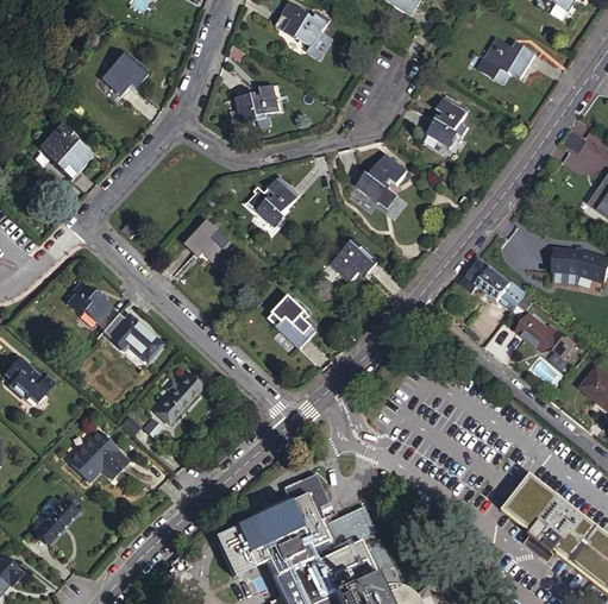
[(383,0),(382,1),(407,17),(418,0),(383,0)]
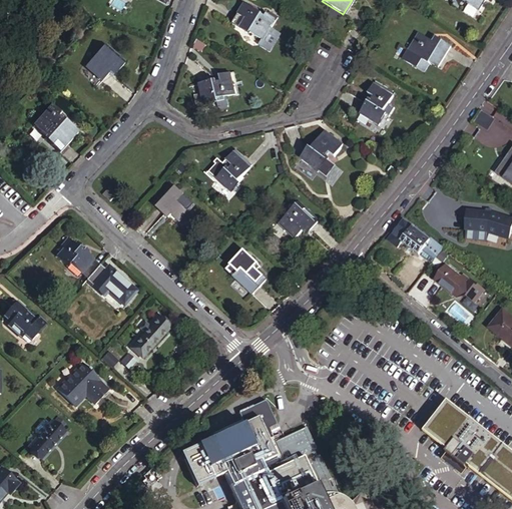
[(467,0),(466,3),(476,9),(482,0),(467,0)]
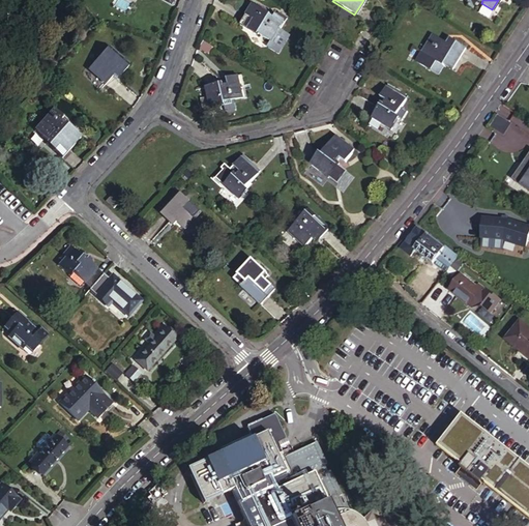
[(269,13),(252,2),(238,24),(256,35),(258,33),(270,40),(284,20),(274,13),(271,17),(269,16),(269,13)]
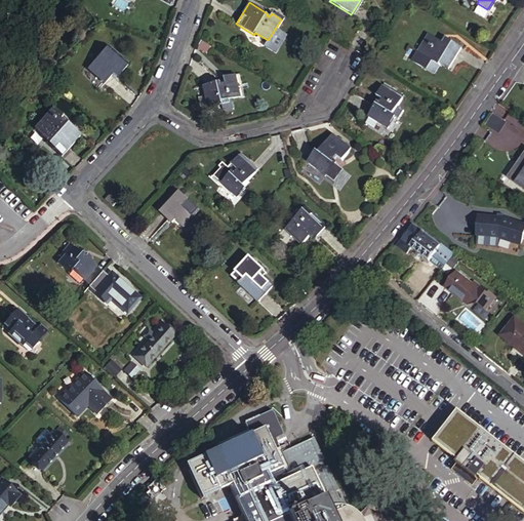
[(445,68),(457,46),(445,38),(441,43),(431,36),(418,54),(437,66),(439,64),(445,68)]
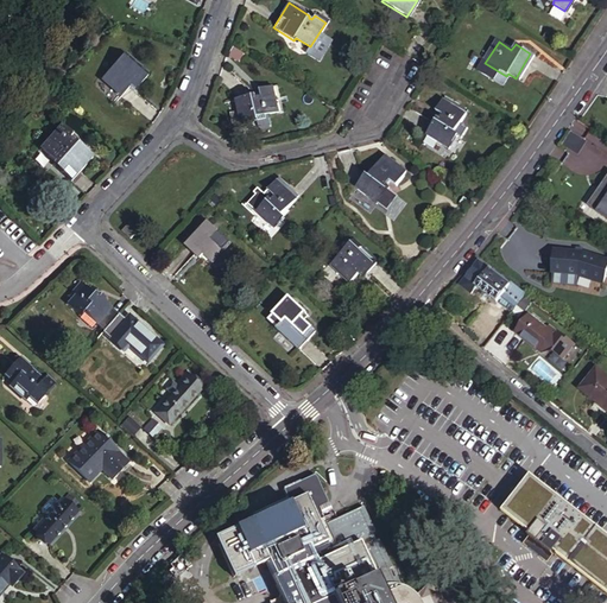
[(149,74),(126,52),(124,56),(146,77),(149,74)]
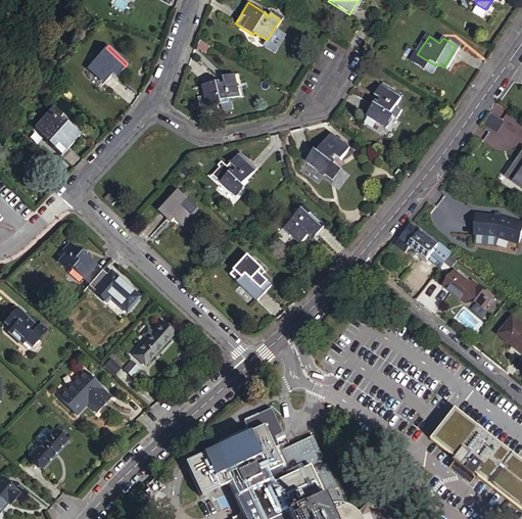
[(126,66),(106,48),(88,66),(104,81),(111,74),(115,69),(119,74),(126,66)]
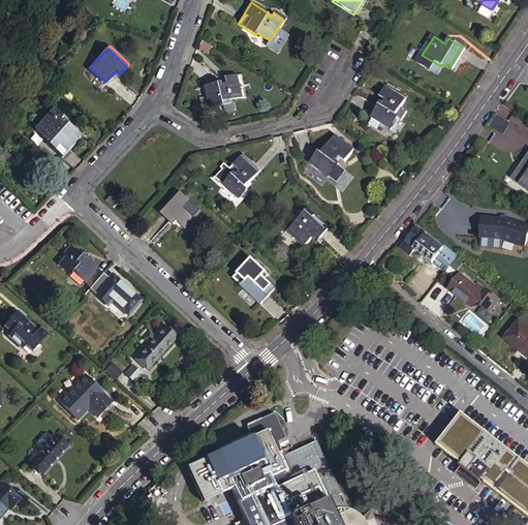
[(235,100),(247,97),(241,74),(225,79),(226,81),(227,85),(223,86),(222,83),(206,87),(211,106),(224,103),(235,100)]
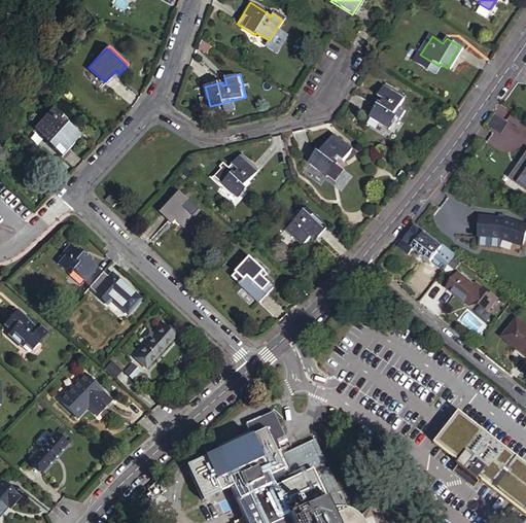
[(393,115),(405,97),(385,83),(377,97),(384,102),(382,105),(380,104),(372,116),(389,129),(396,117),(393,115)]
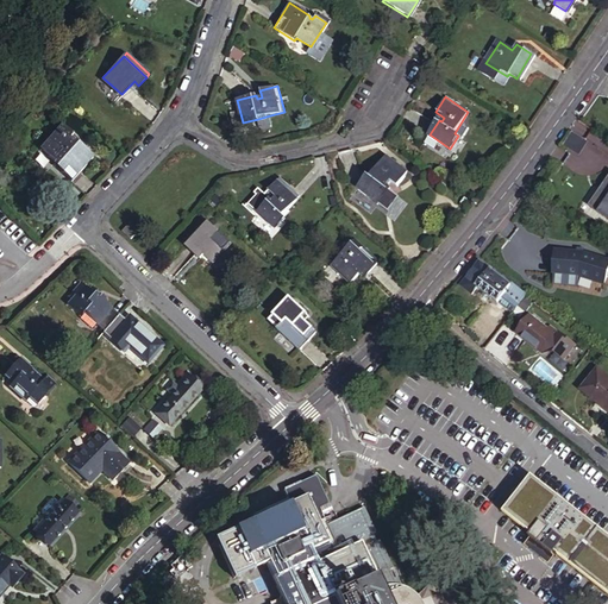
[(258,119),(243,123),(243,125),(258,121),(261,129),(273,125),(270,115),(258,119)]
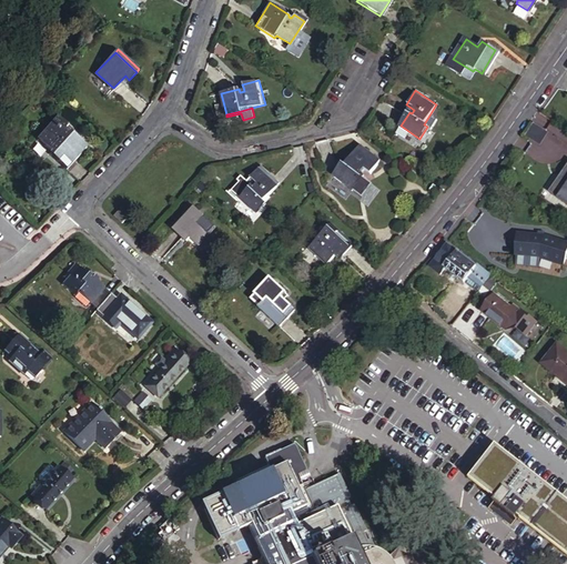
[(59,114),(38,136),(52,149),(51,151),(67,167),(88,144),(71,128),(69,130),(66,127),(69,124),(59,114)]
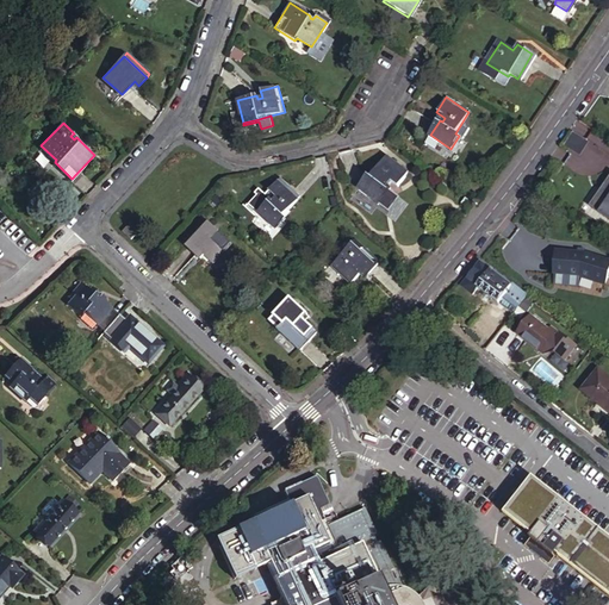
[(393,191),(406,174),(385,156),(370,176),(366,174),(354,187),(374,204),(389,187),(393,191)]
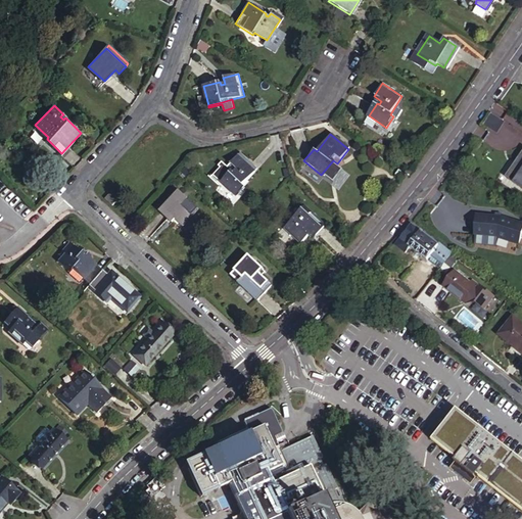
[(521,147),(510,166),(513,168),(508,177),(521,186),(521,147)]
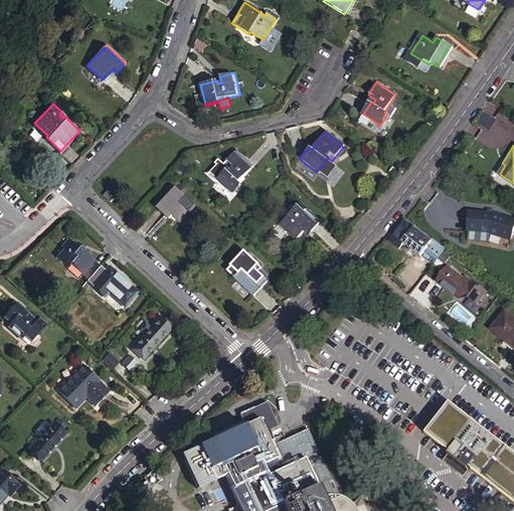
[(243,186),(258,171),(236,152),(226,163),(232,168),(229,171),(227,169),(217,180),(231,194),(240,184),(243,186)]
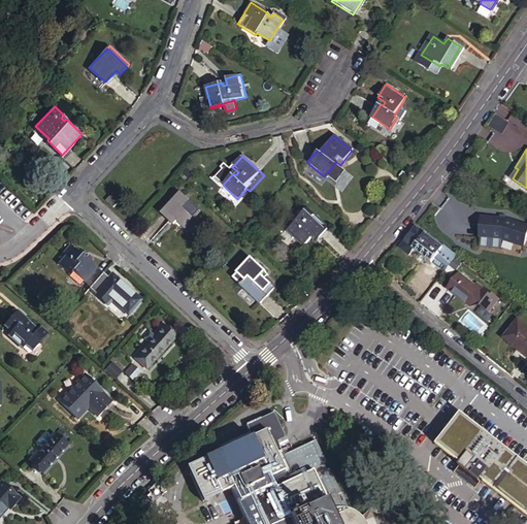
[(111,203),(119,196),(111,189),(105,196),(111,203)]
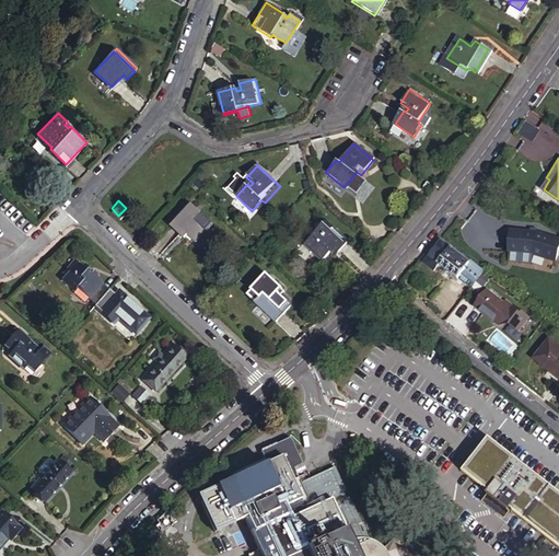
[(211,224),(188,204),(169,224),(179,234),(184,231),(195,242),(211,224)]
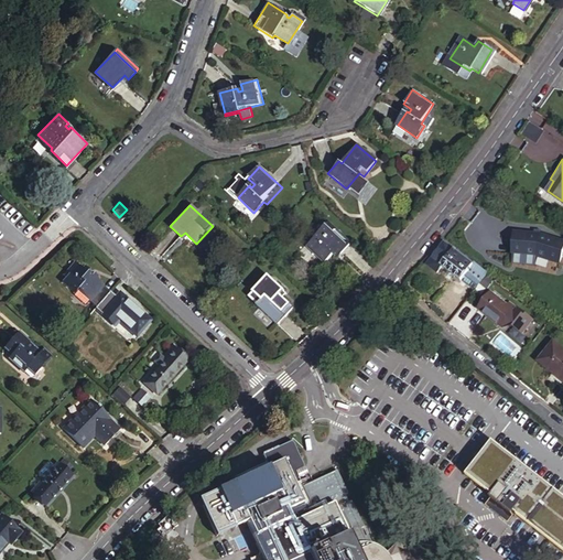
[(349,245),(328,224),(307,247),(324,262),(336,251),(339,255),(349,245)]
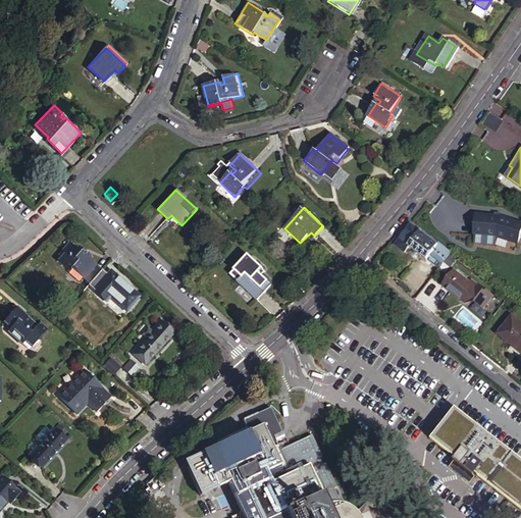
[(513,245),(520,234),(520,226),(504,214),(474,210),(472,228),(493,231),(513,245)]
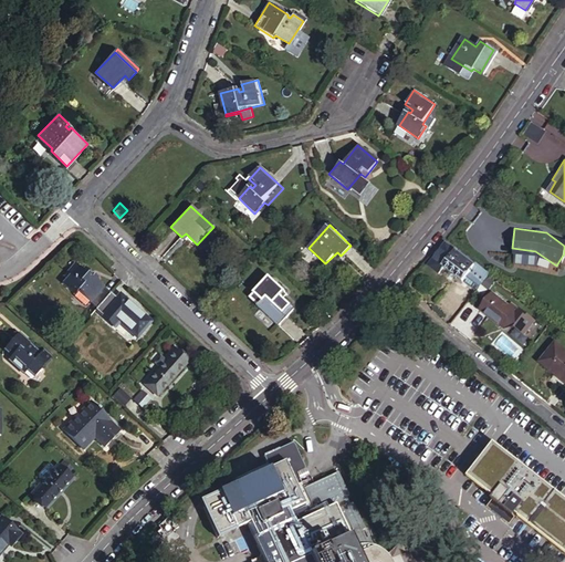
[(460,276),(471,261),(453,248),(441,262),(460,276)]
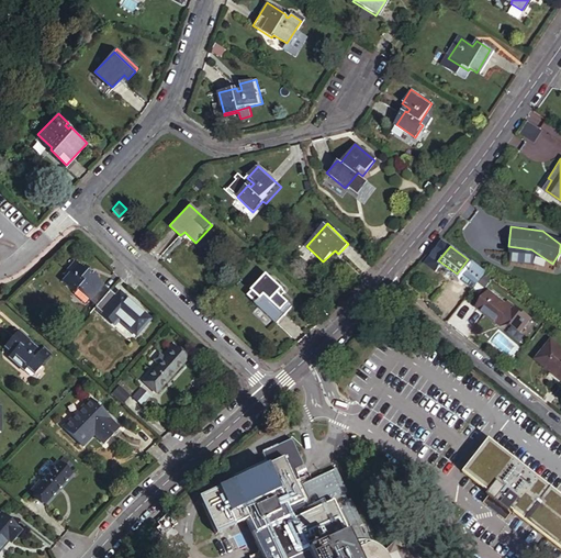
[(92,302),(107,286),(94,276),(96,274),(90,269),(88,271),(85,268),(86,267),(80,261),(78,263),(70,256),(63,265),(65,268),(58,276),(71,288),(75,285),(92,302)]
